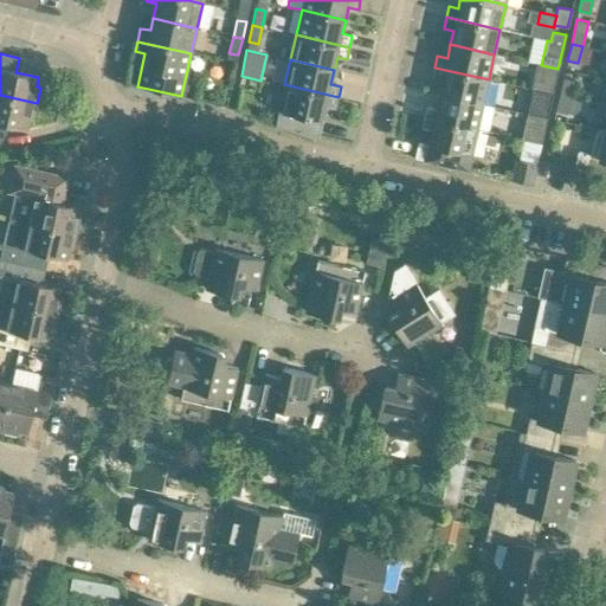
[(535,64),(530,89),(533,89),(553,94),(558,69),(541,65),(535,64)]
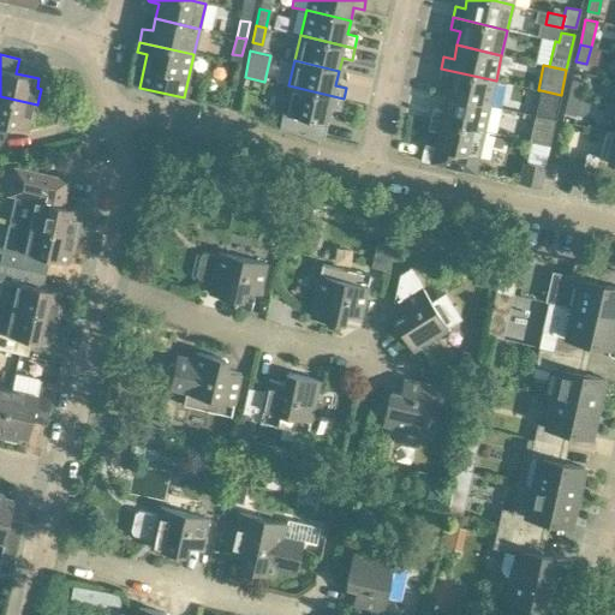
[(448,82),(446,95),(490,106),(496,81),(441,69),(439,79),(448,82)]
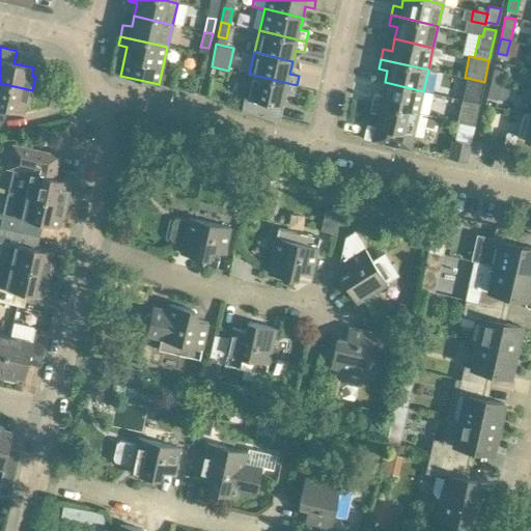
[(503,71),(494,68),(491,82),(500,84),(503,71)]
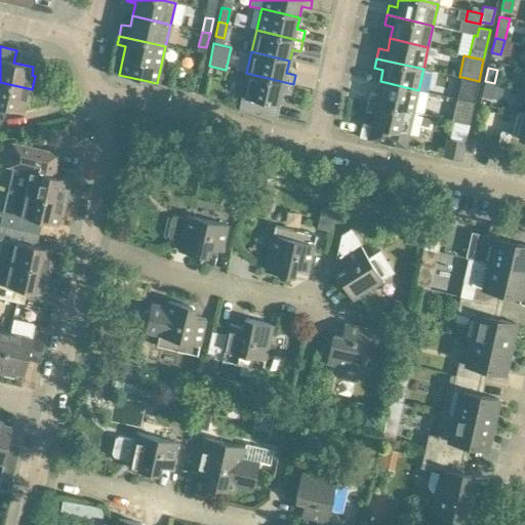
[(238,109),(238,110),(266,116),(276,118),(279,105),(282,92),(290,94),(293,84),(246,73),(238,109)]
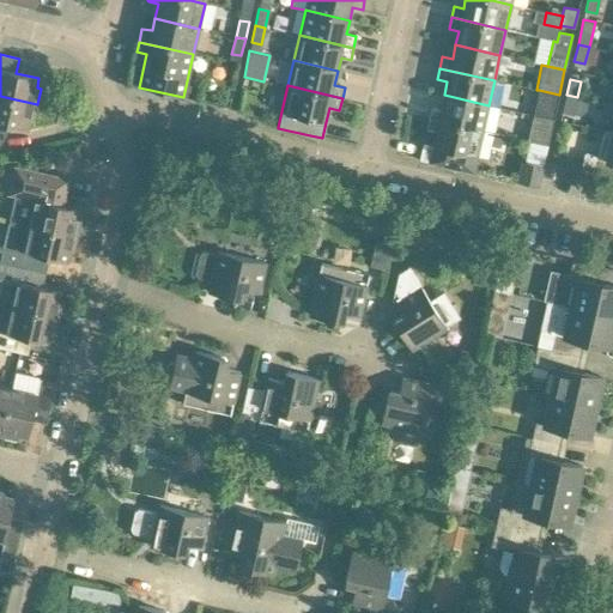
[(533,115),(553,120),(559,95),(539,90),(533,115)]
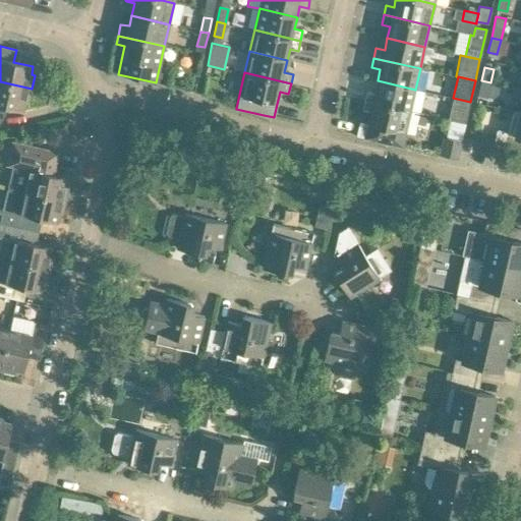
[(366,91),(364,101),(410,111),(415,90),(378,80),(374,93),(366,91)]
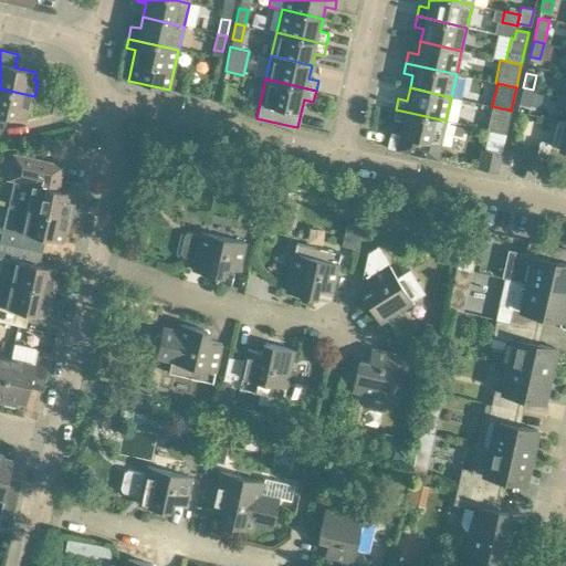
[(530,106),(533,90),(523,87),(520,104),(530,106)]
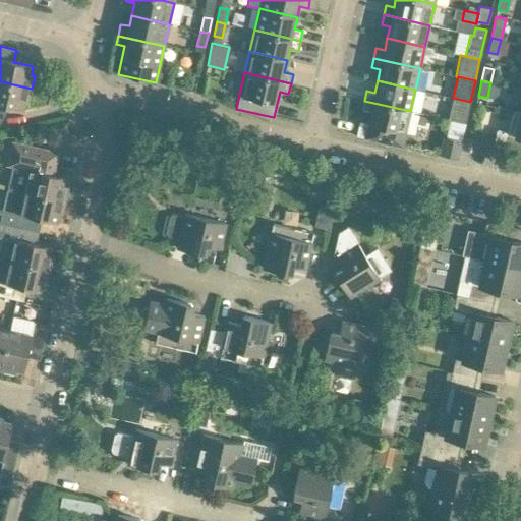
[(0,105),(11,108),(23,111),(24,102),(29,103),(32,89),(0,81),(0,105)]
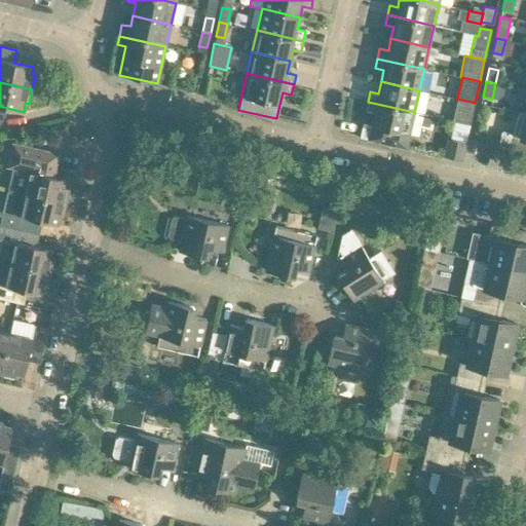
[(457,99),(452,120),(470,124),(475,103),(457,99)]
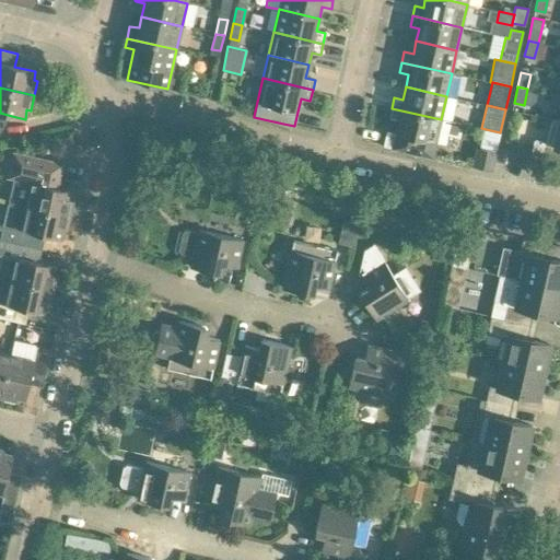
[(386,130),(383,146),(432,158),(441,119),(392,108),(389,118),(398,120),(395,132),(386,130)]
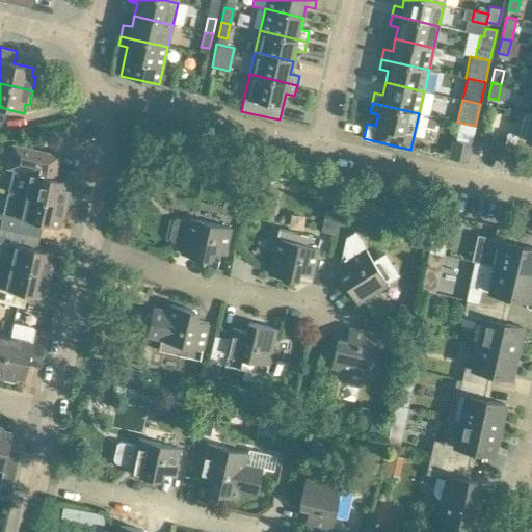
[(507,132),(504,145),(531,152),(531,114),(524,112),(519,135),(507,132)]
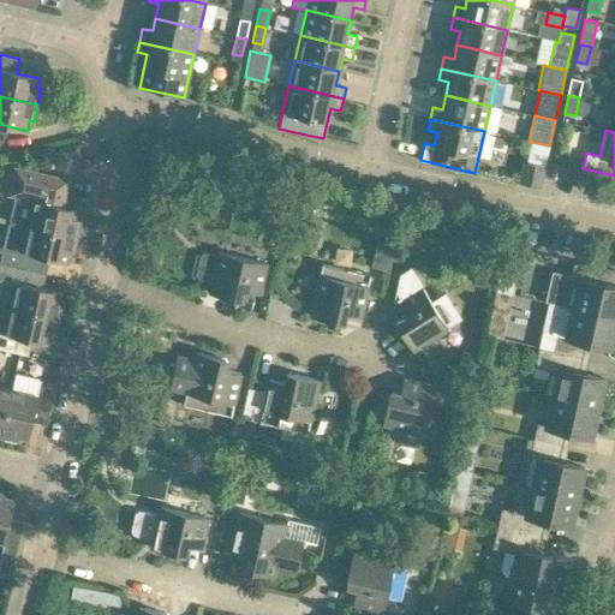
[(518,183),(539,187),(544,166),(523,162),(518,183)]
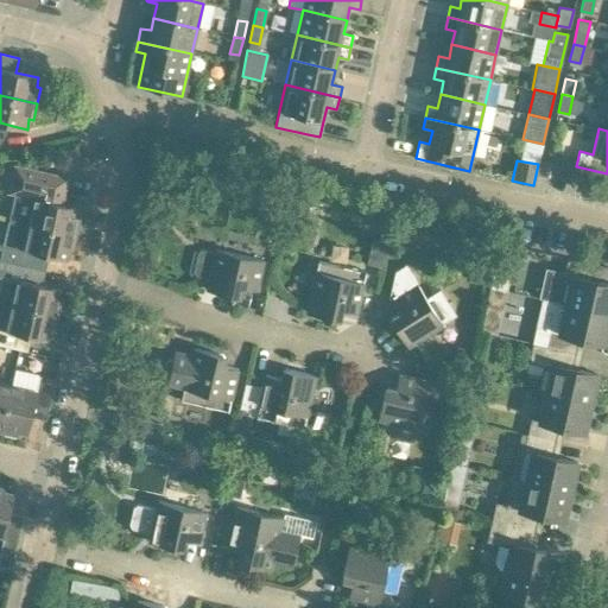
[(11,220),(76,234),(80,219),(76,217),(78,208),(55,202),(58,187),(54,185),(55,176),(23,168),(20,178),(13,177),(8,192),(17,195),(11,220)]
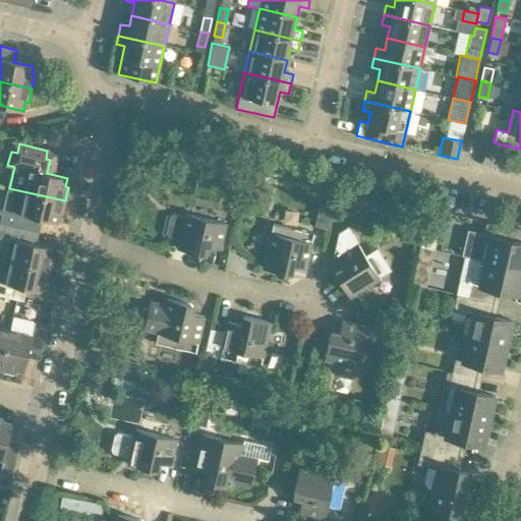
[(0,209),(0,222),(35,230),(38,218),(57,222),(59,214),(62,215),(65,200),(9,188),(4,211),(0,209)]
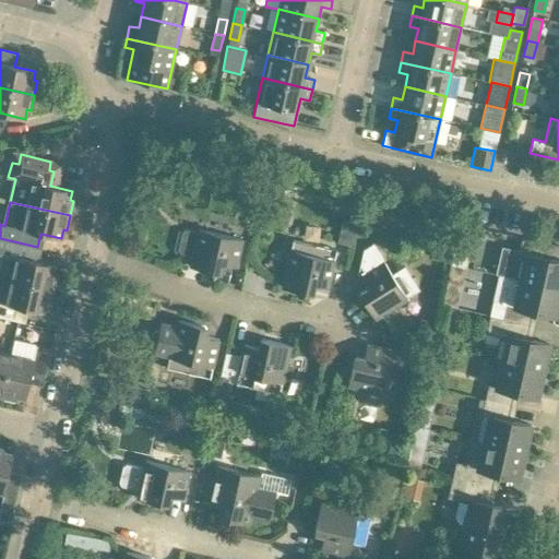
[(341,218),(334,242),(348,246),(354,222),(341,218)]
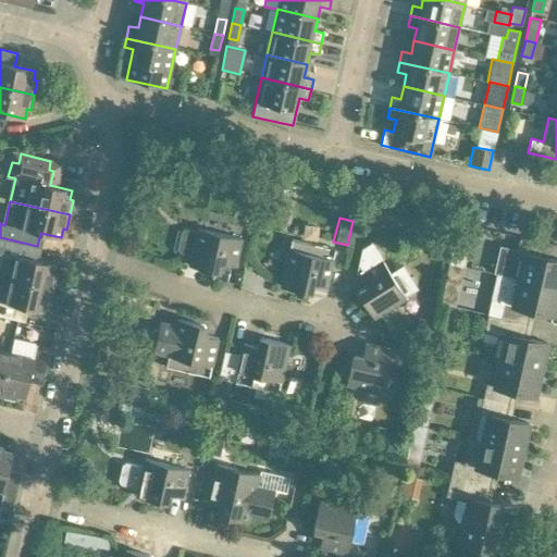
[(235,267),(236,262),(242,238),(197,229),(197,231),(185,229),(182,231),(177,249),(180,252),(192,256),(189,262),(189,263),(192,267),(217,272),(220,270),(221,263),(235,267)]
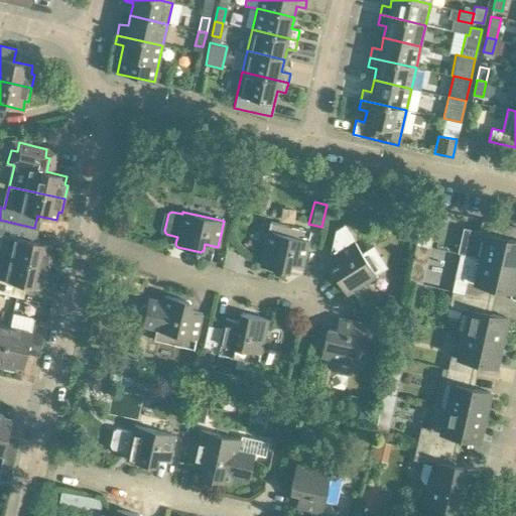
[(460,249),(459,253),(461,253),(480,258),(515,266),(515,240),(508,239),(503,238),(506,225),(482,219),(479,233),(465,229),(460,250),(460,249)]
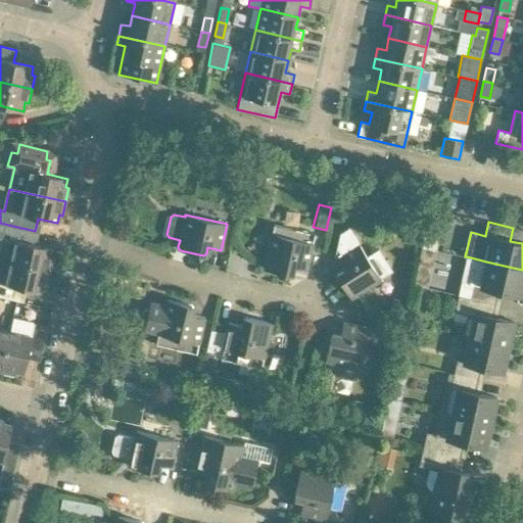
[(32,244),(35,231),(0,223),(0,259),(50,272),(53,257),(50,256),(52,248),(43,246),(32,244)]
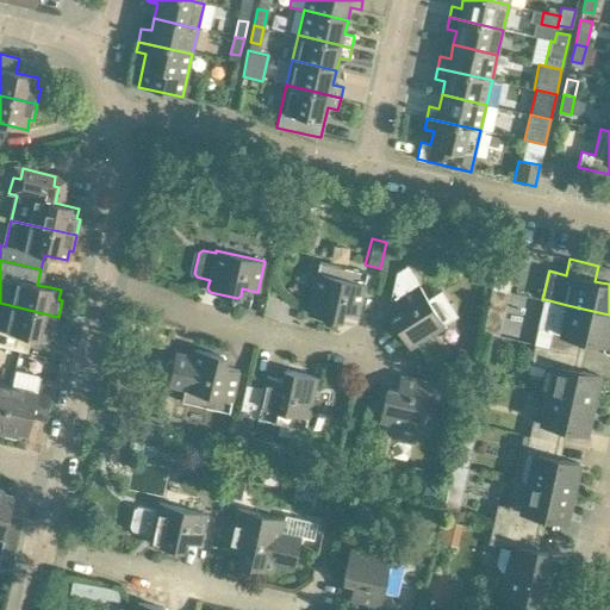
[(319,261),(313,287),(309,311),(310,315),(337,321),(341,318),(342,311),(358,315),(363,287),(367,272),(319,261)]
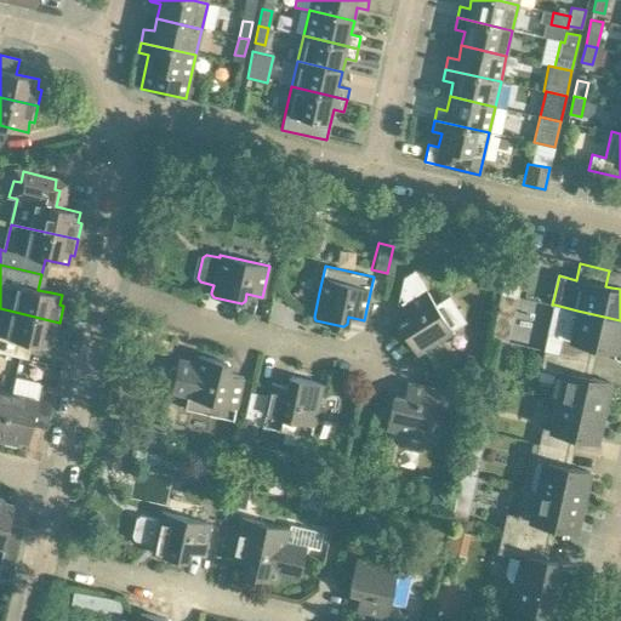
[(436,305),(414,271),(404,277),(398,305),(408,320),(400,324),(399,329),(415,352),(419,353),(453,331),(451,330),(465,322),(449,296),(436,305)]
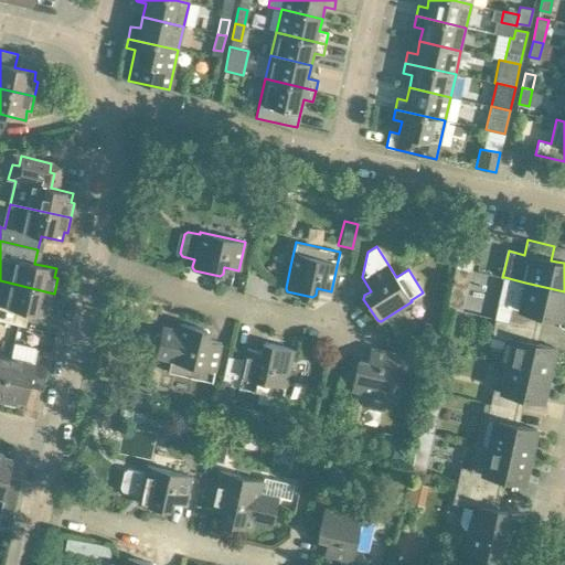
[(512,307),(509,321),(535,328),(539,313),(562,319),(564,302),(564,291),(525,283),(504,277),(498,304),(512,307)]
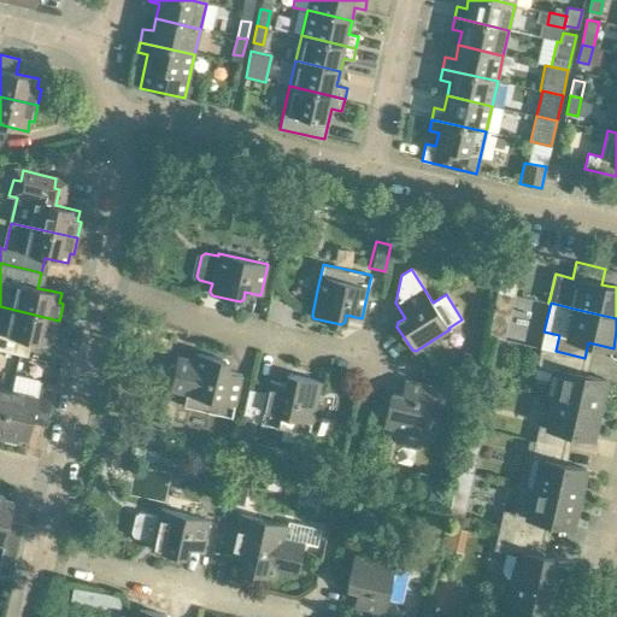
[(56,336),(59,321),(0,306),(0,350),(22,356),(25,340),(50,346),(52,336),(56,336)]
